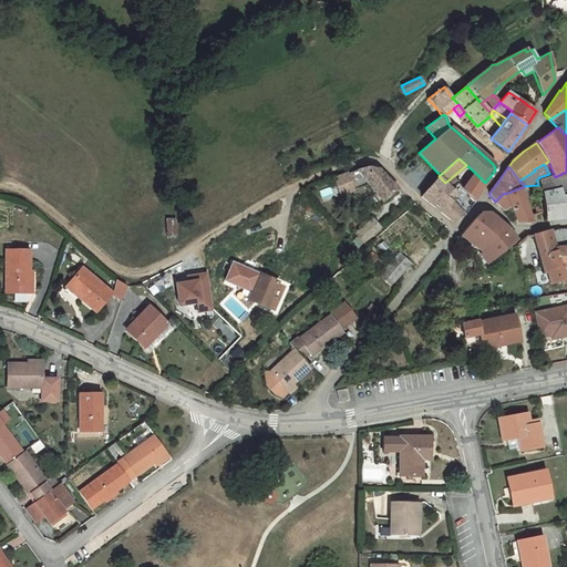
[(369,184),(383,202),(398,188),(378,168),(369,167),(359,169),(334,178),(340,194),(369,184)]
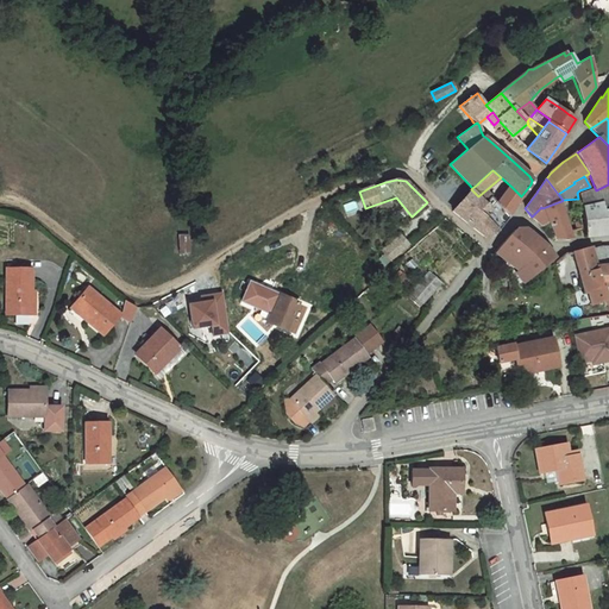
[(607,207),(608,207),(608,184),(596,190),(595,188),(579,194),(582,208),(606,202),(607,207)]
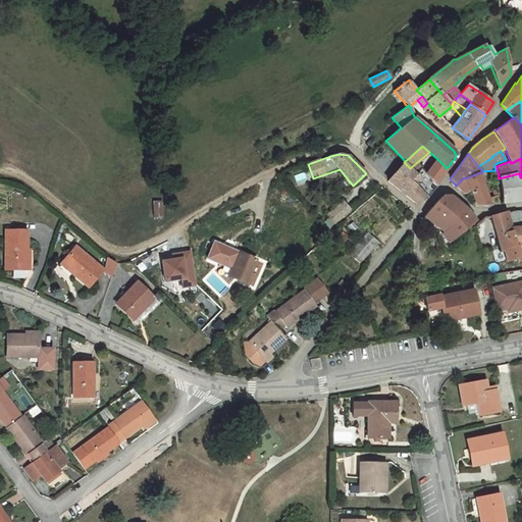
[(435,185),(447,168),(438,160),(426,175),(435,185)]
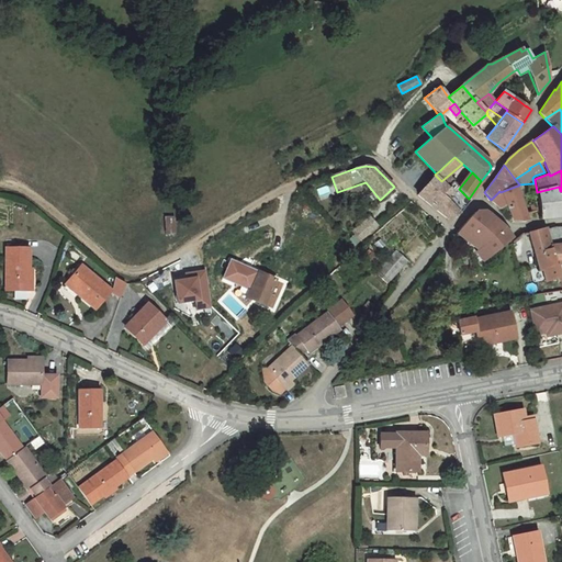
[(457,214),(469,199),(459,189),(458,187),(452,181),(447,188),(441,181),(435,175),(417,195),(445,217),(446,217),(450,220),(454,216),(457,214)]
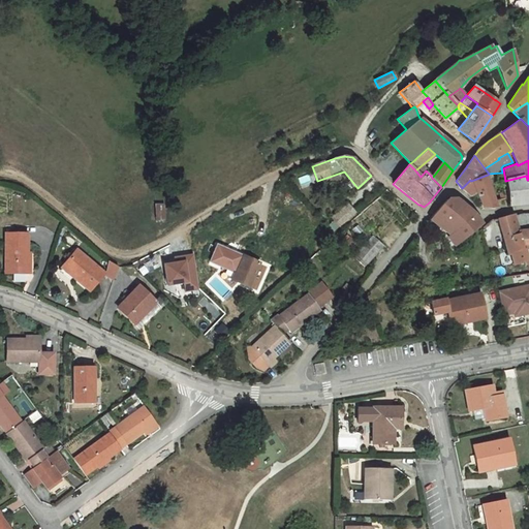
[(421,177),(426,170),(422,165),(415,170),(421,177)]
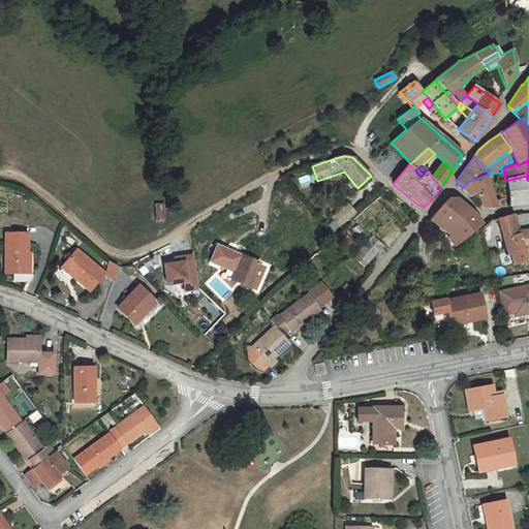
[(496,209),(486,179),(487,179),(485,176),(471,181),(470,180),(462,188),(470,195),(476,192),(483,209),(496,209)]
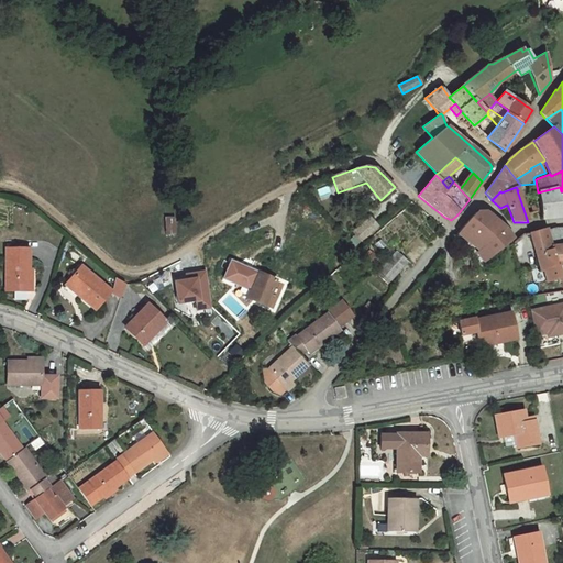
[(541,219),(562,217),(562,200),(562,201),(559,202),(556,192),(561,191),(560,187),(538,192),(540,205),(541,219)]
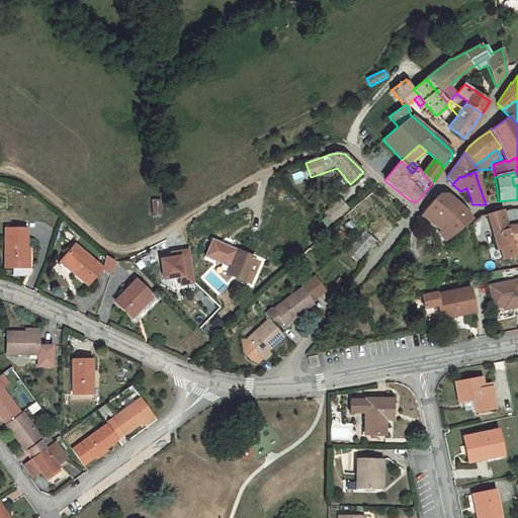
[(451,237),(471,220),(464,209),(446,194),(438,195),(424,211),(444,227),(451,237)]
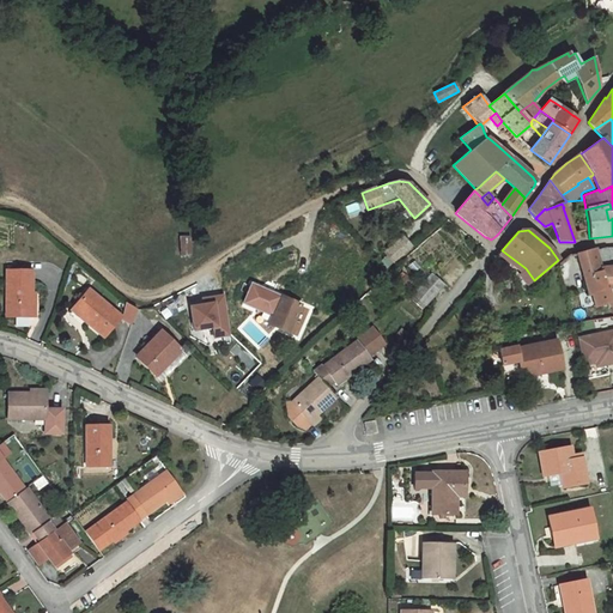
[(402,236),(387,250),(395,260),(411,247),(402,236)]
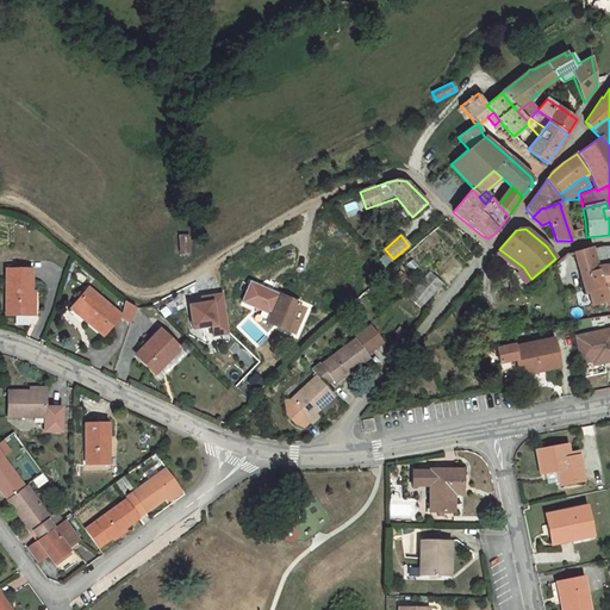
[(609,246),(592,248),(597,266),(609,265),(609,246)]
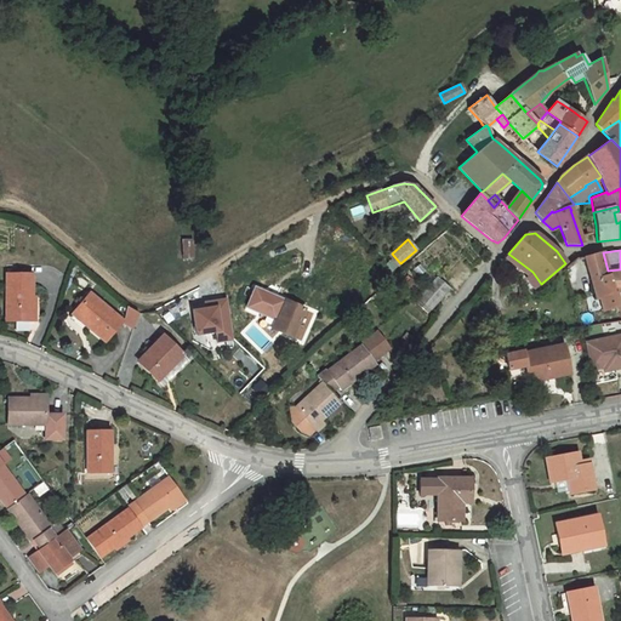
[(613,292),(608,271),(603,252),(585,257),(591,280),(596,300),(599,298),(602,311),(619,307),(616,292),(613,292)]
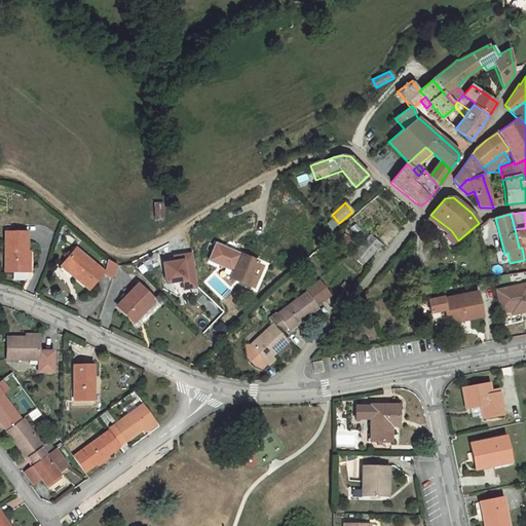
[(339,223),(332,215),(330,217),(337,225),(339,223)]
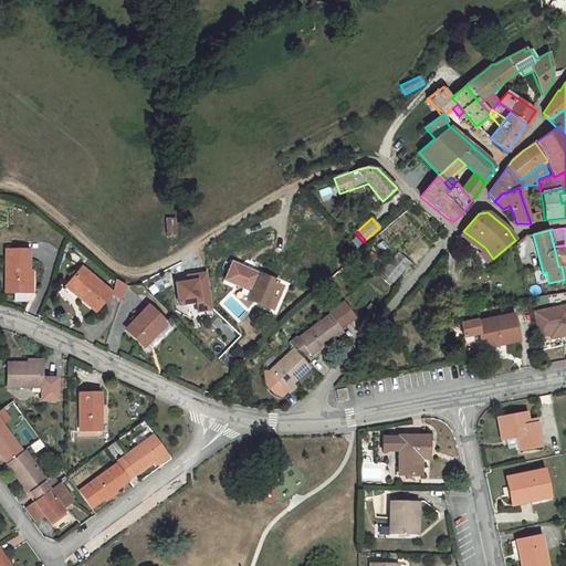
[(485,248),(463,231),(459,236),(460,239),(463,238),(481,252),(479,253),(486,263),(493,259),(485,248)]
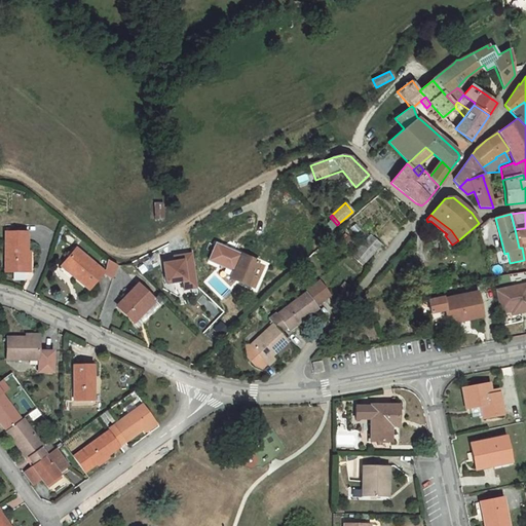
[(332,220),(324,226),(329,232),(336,225),(332,220)]
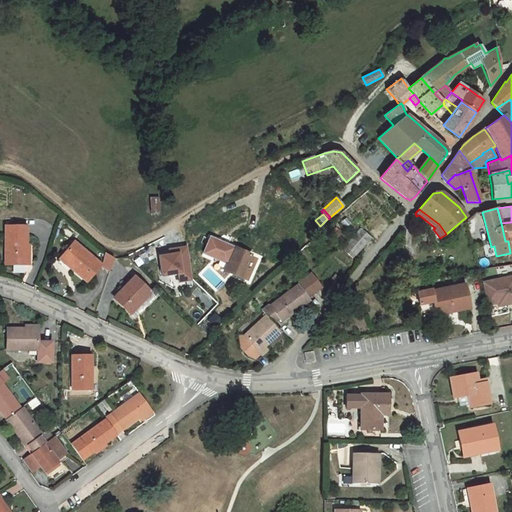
[(215,221),(206,215),(201,225),(210,231),(215,221)]
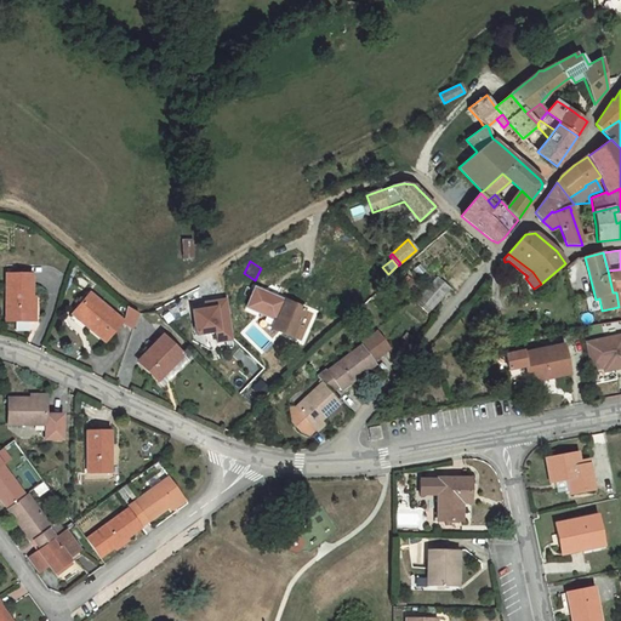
[(620,269),(608,271),(613,292),(616,292),(620,291),(620,286),(620,285),(620,269)]
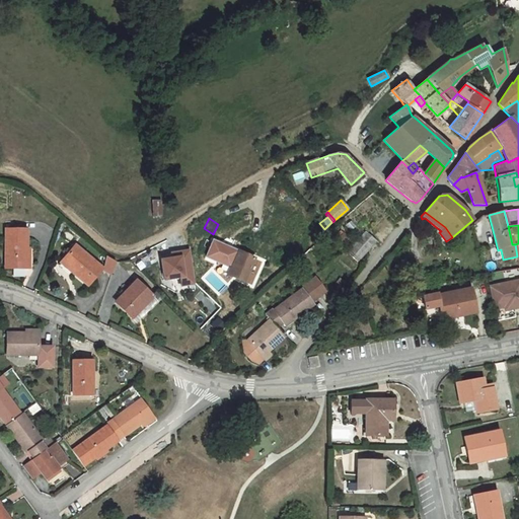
[(26,229),(5,229),(5,268),(26,268),(26,248),(26,229)]
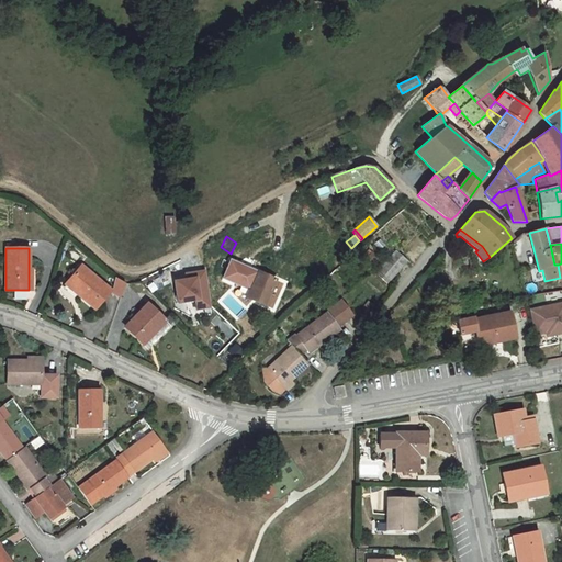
[(407,261),(395,251),(383,263),(395,274),(407,261)]
